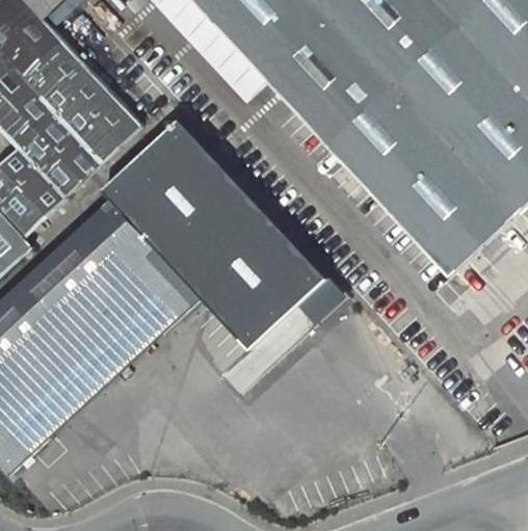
[(0,126),(18,145),(0,161),(0,216),(20,238),(137,127),(47,29),(19,0),(0,0),(0,126)]
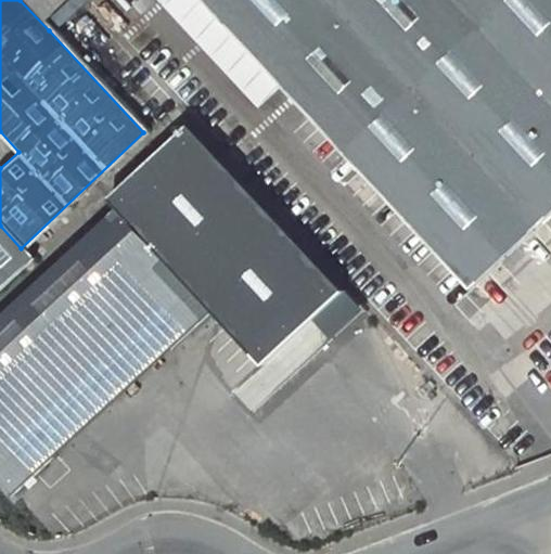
[(80,0),(20,0),(49,30),(80,0)]
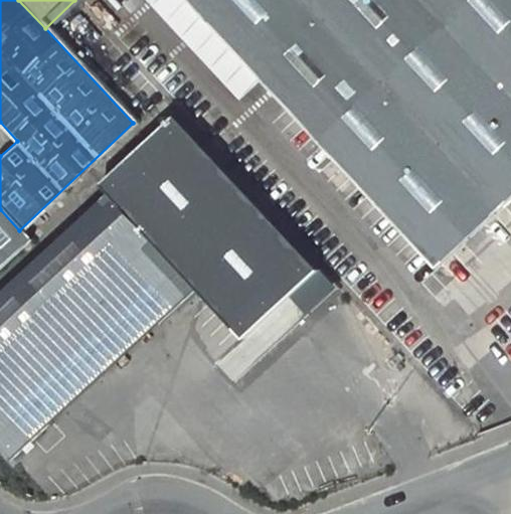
[(510,0),(186,0),(435,268),(510,196),(510,0)]
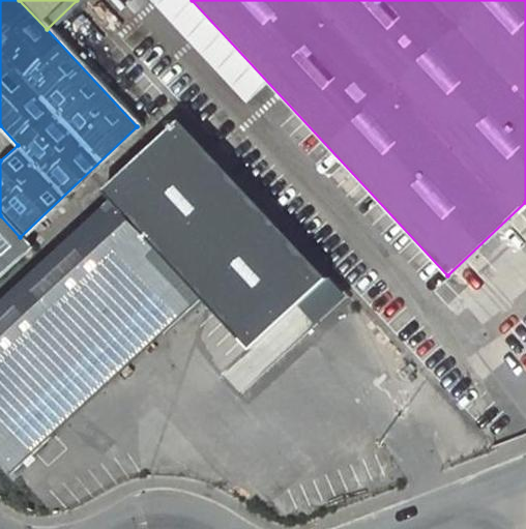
[(112,199),(0,299),(0,464),(6,471),(202,295),(251,349),(330,275),(181,122),(107,190),(112,199)]
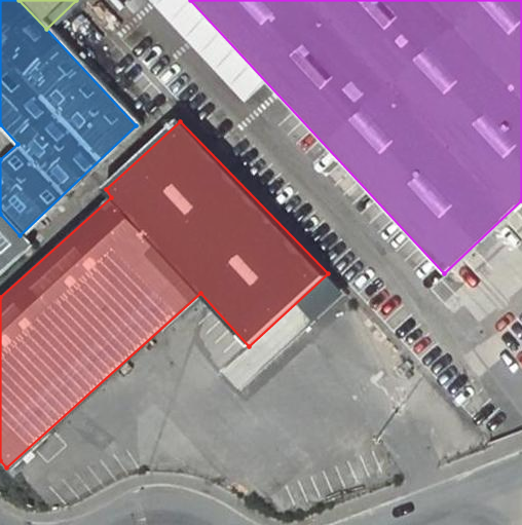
[(0,270),(28,245),(20,235),(0,214),(0,270)]
